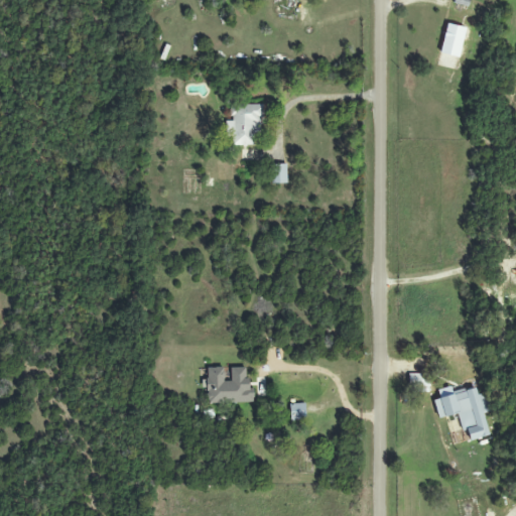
[(458,57),(465,28),(447,24),(439,52),(458,57)]
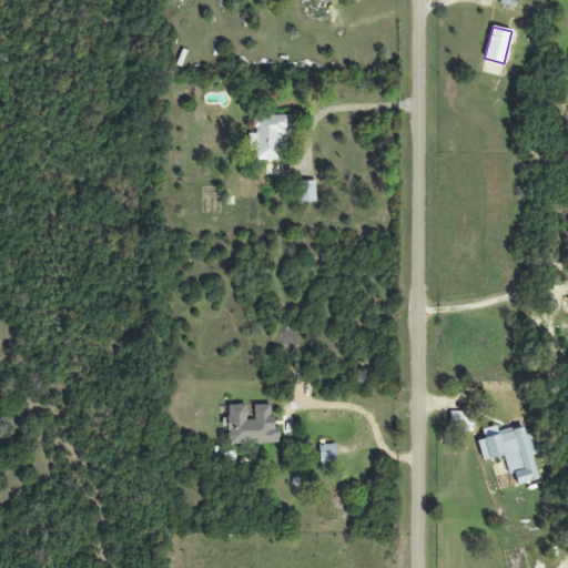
[(280,160),(280,146),(288,145),(287,114),(254,115),(254,134),(247,134),(249,150),(256,150),(256,161),(280,160)]
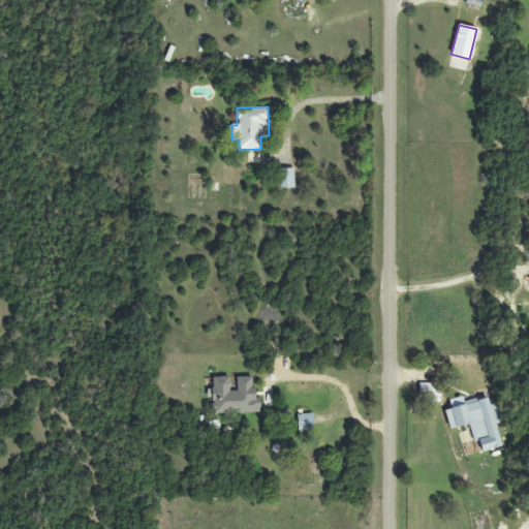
[(294,188),(293,168),(277,168),(278,188),(294,188)]
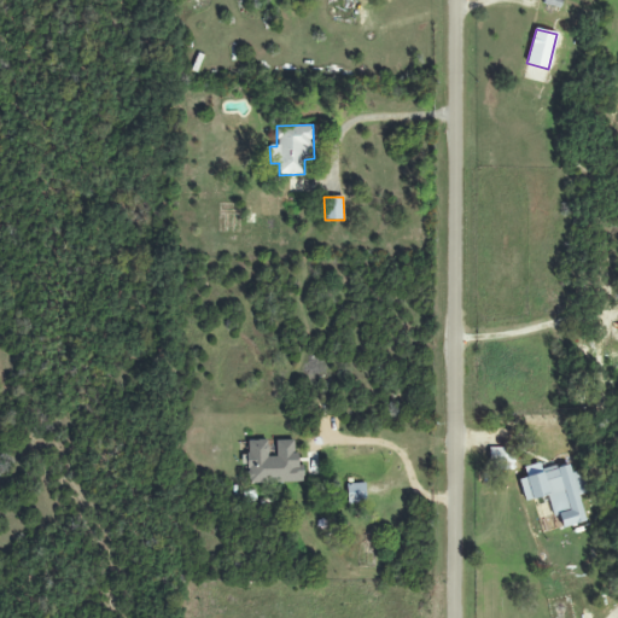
[(275,441),(277,456),(268,456),(268,441),(249,441),(249,461),(249,483),(303,483),(303,471),(297,472),(296,441),(275,441)]
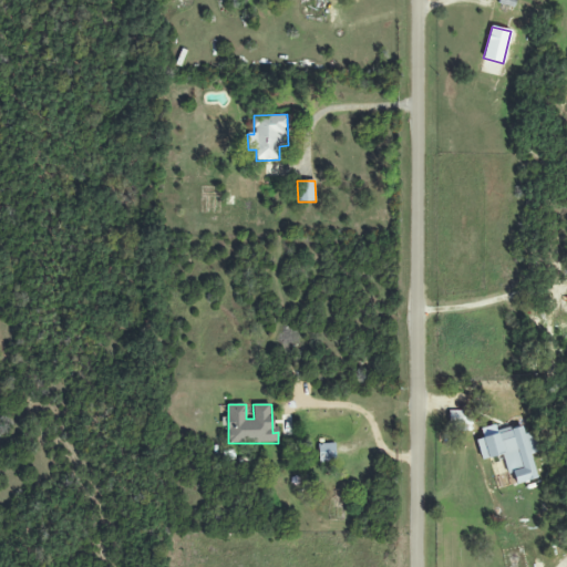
[(450,426),(473,426),(472,411),(449,411),(450,426)]
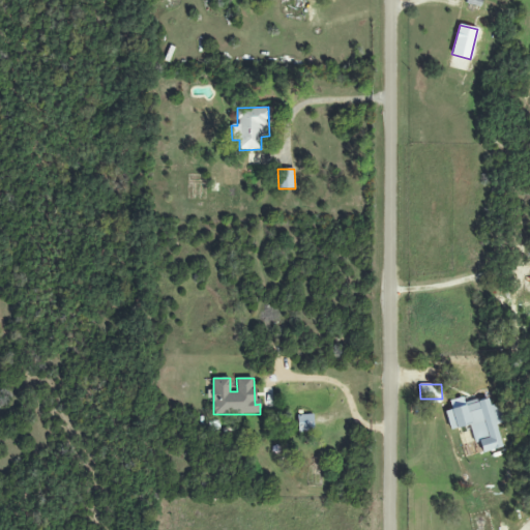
[(444,410),(450,431),(469,425),(474,444),(479,443),(482,452),(502,447),(496,424),(499,423),(492,396),(444,410)]
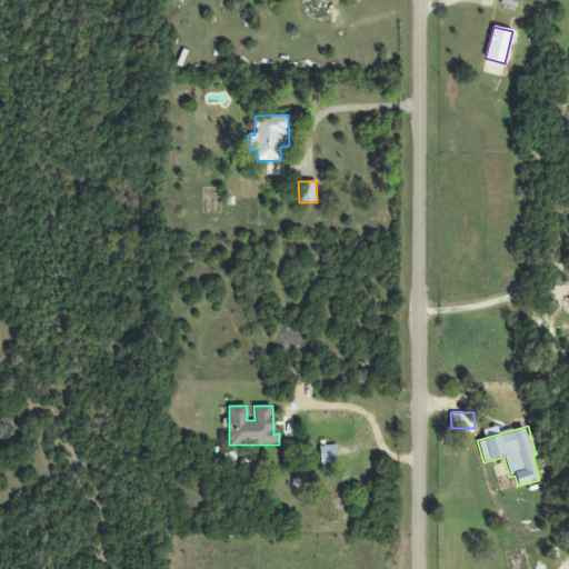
[(337,462),(336,445),(319,446),(320,463),(337,462)]
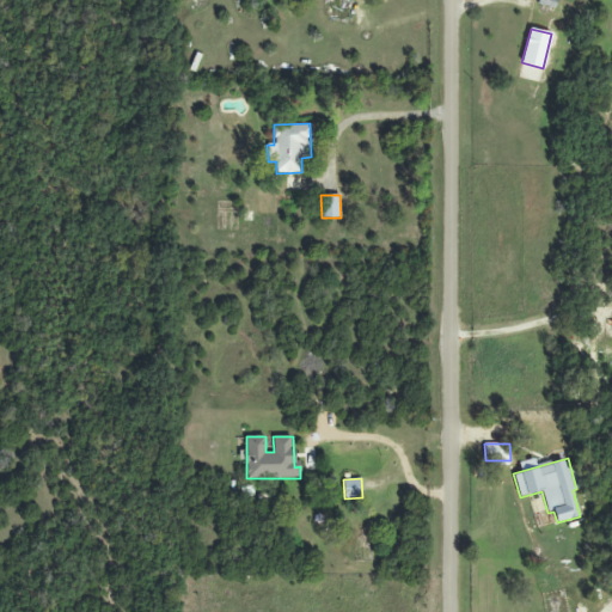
All buildings are outlined.
